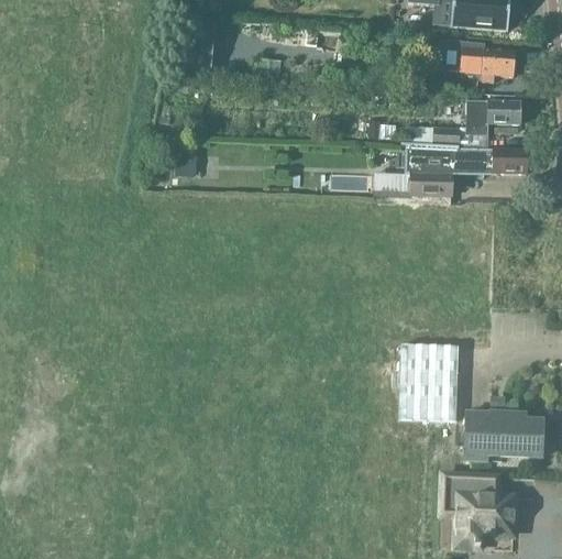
[(199,0),(199,9),(221,11),(221,0),(199,0)]
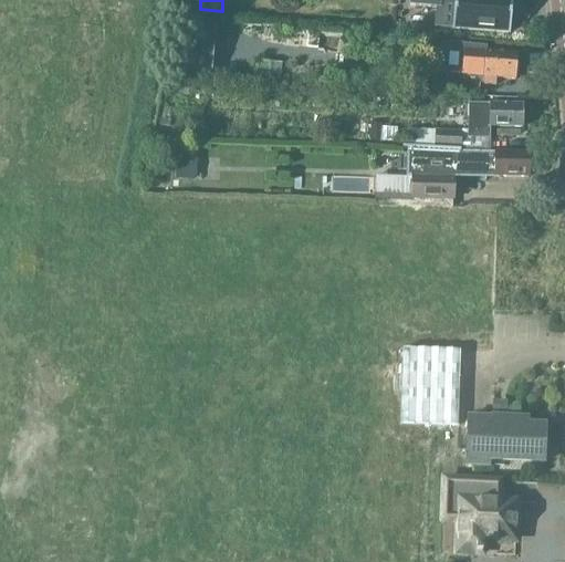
[(410,0),(410,2),(441,4),(441,1),(454,1),(453,25),(510,30),(512,0),(410,0)]
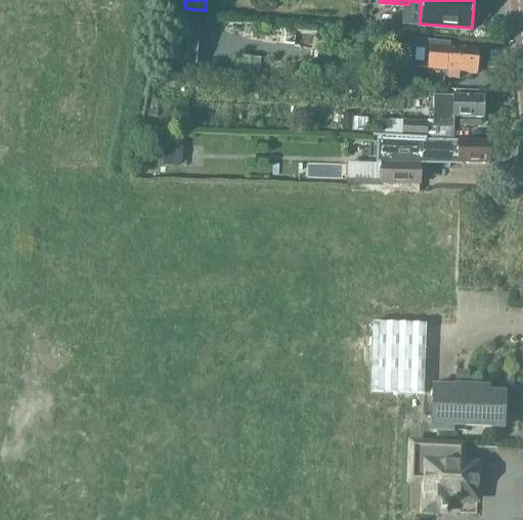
[(201,19),(168,16),(164,66),(197,69),(201,19)]
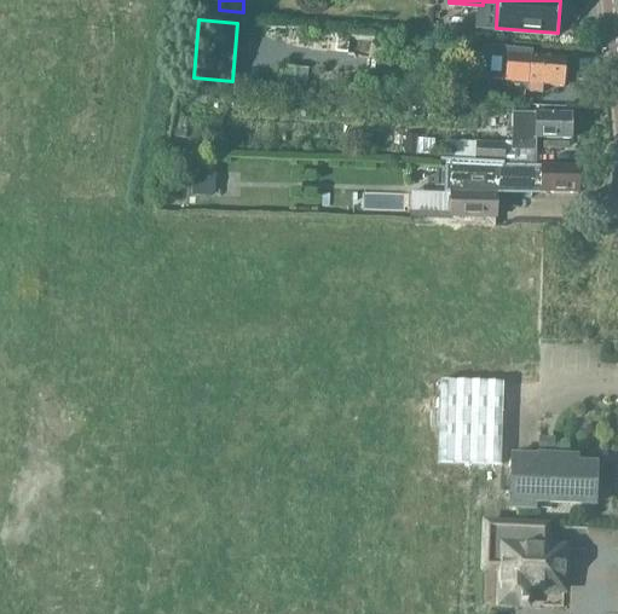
[(567,79),(569,71),(566,69),(567,57),(532,54),(532,48),(509,47),(506,81),(530,82),(529,90),(544,91),(544,84),(565,85),(565,80),(567,79)]
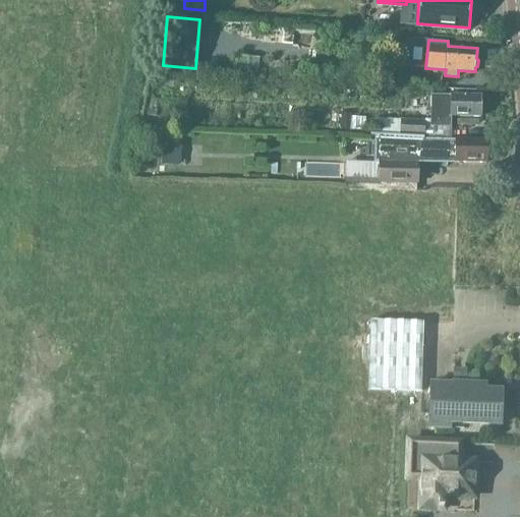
[(257,73),(258,59),(239,57),(238,72),(257,73)]
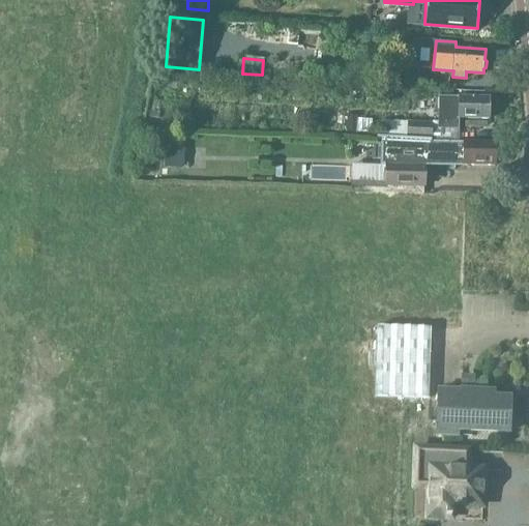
[(460,116),(491,117),(491,95),(440,94),(439,127),(459,127),(460,116)]
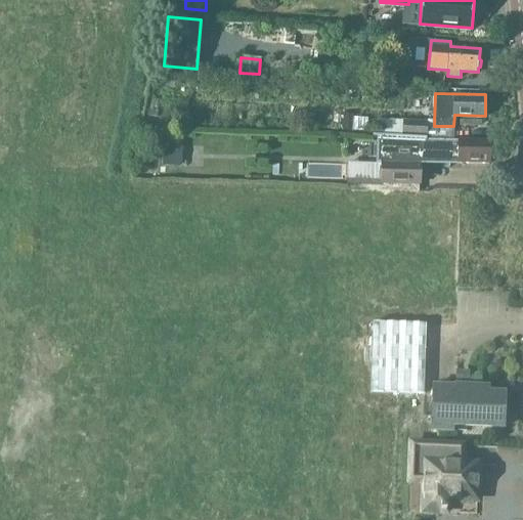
[(401,118),(401,132),(427,133),(428,119),(401,118)]
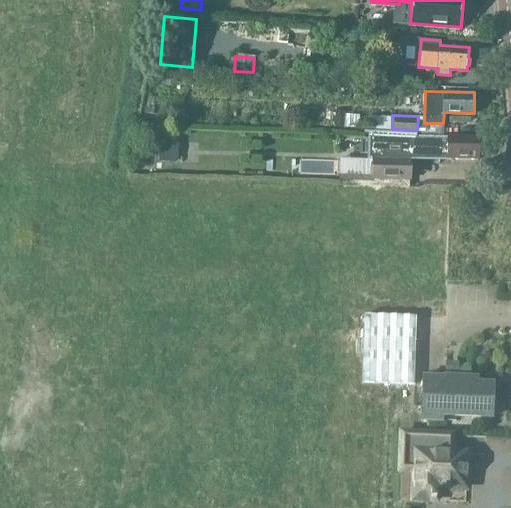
[(478,158),(479,136),(417,135),(417,132),(365,130),(365,131),(369,132),(368,157),(373,158),(373,177),(411,178),(412,158),(439,159),(439,160),(440,160),(440,156),(448,156),(448,157),(478,158)]
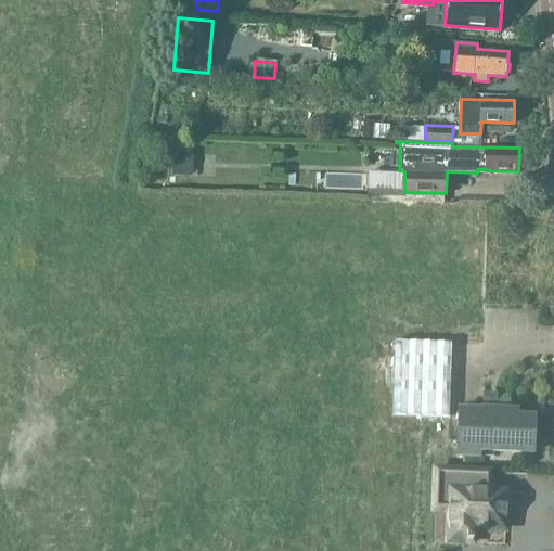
[(391,337),(389,412),(419,413),(446,413),(448,340),(391,337)]
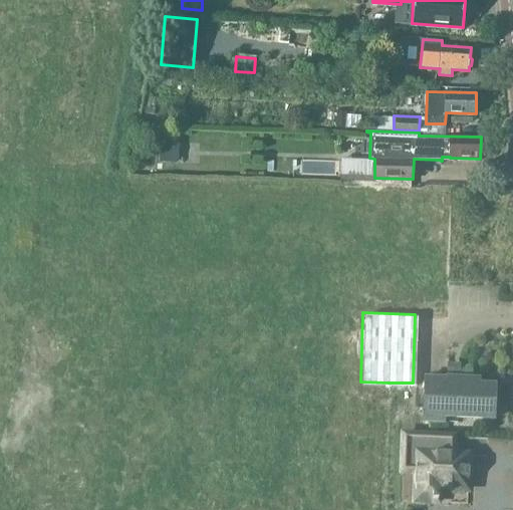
[(424,419),(445,420),(446,415),(495,417),(496,383),(473,381),(473,375),(446,375),(446,376),(425,375),(424,419)]
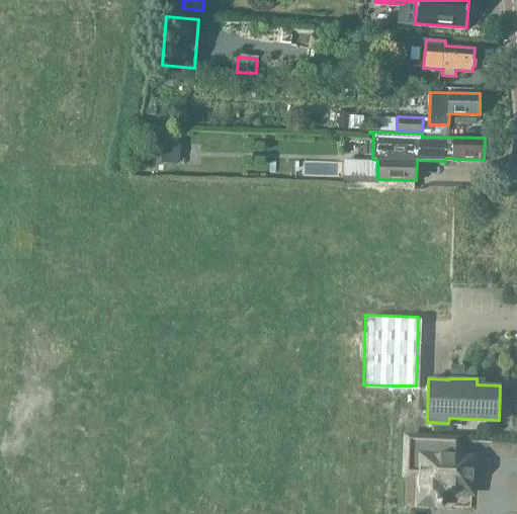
[(452,454),(452,438),(458,438),(458,437),(407,435),(406,474),(407,474),(407,469),(420,469),(419,503),(442,504),(442,491),(457,492),(457,488),(471,488),(471,491),(472,491),(474,455),(452,454)]
